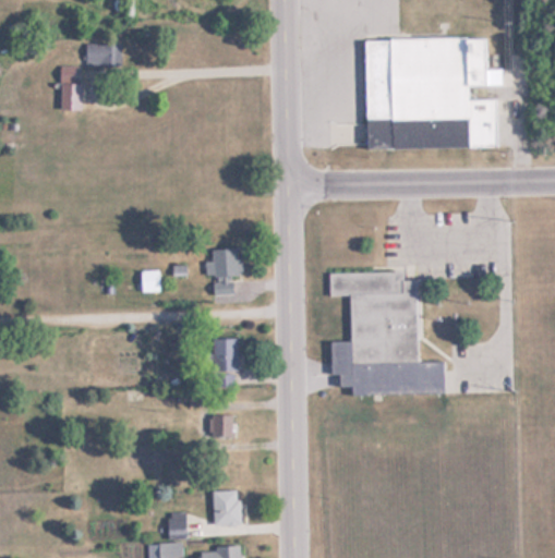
[(365,121),(468,120),(468,148),(499,148),(498,99),(469,99),(469,87),(503,86),(503,69),(487,69),(487,37),(364,39),(365,121)]
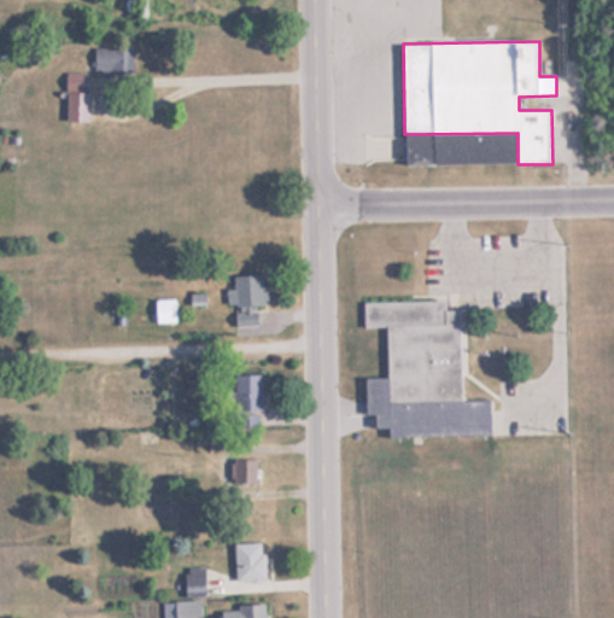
[(136,74),(136,48),(95,48),(95,74),(136,74)]
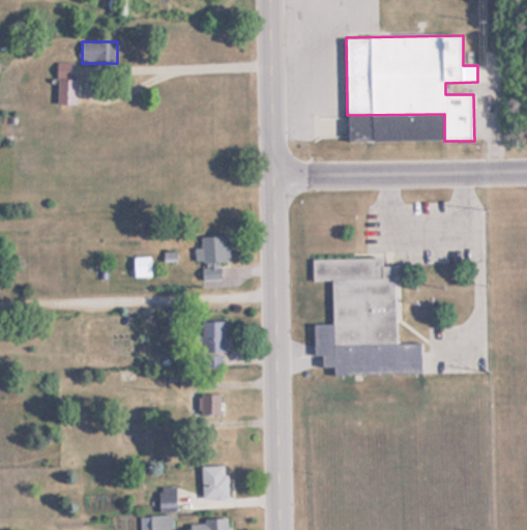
[(58,106),(78,106),(78,63),(58,63),(58,106)]
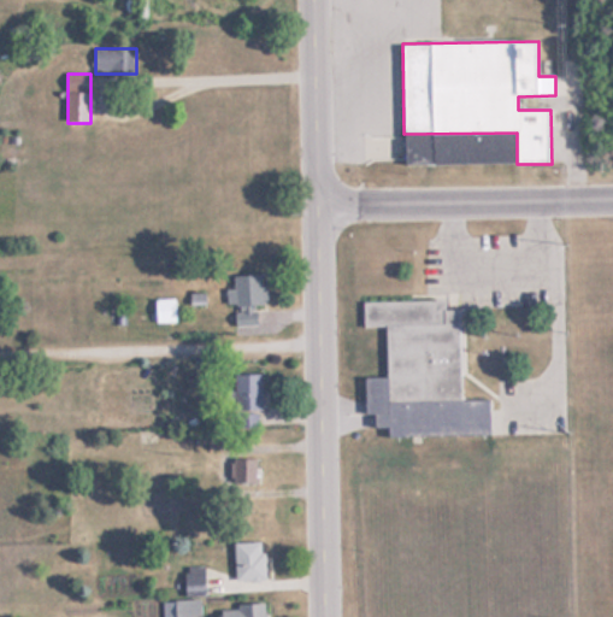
[(230,304),(236,304),(237,325),(259,324),(258,303),(267,303),(266,274),(235,275),(235,288),(229,288),(230,304)]
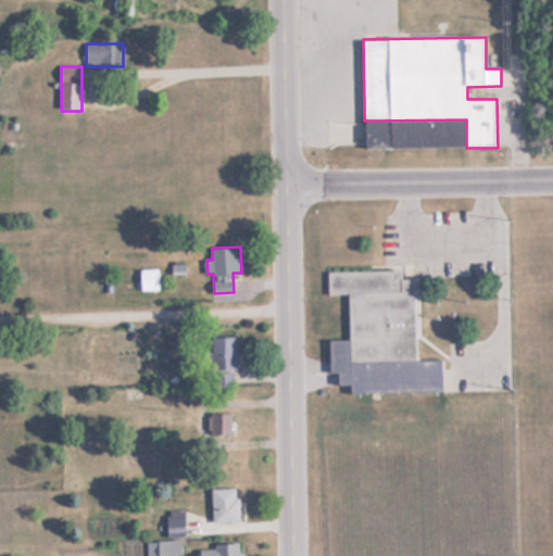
[(160,269),(142,269),(142,289),(160,289),(160,269)]
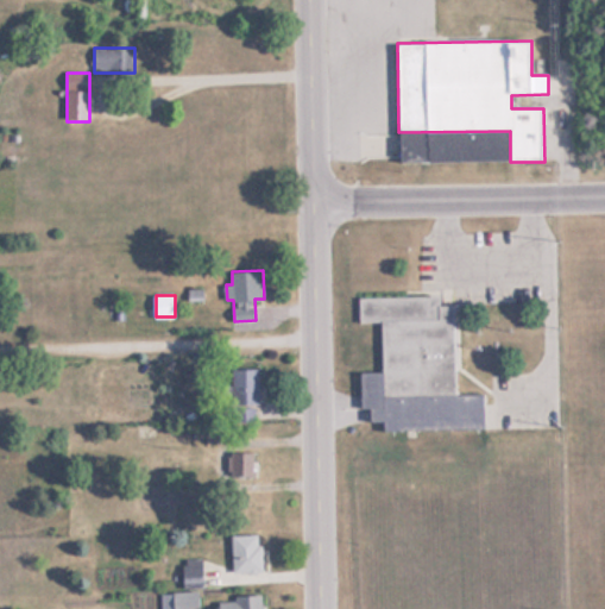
[(487,431),(487,395),(457,394),(457,305),(440,305),(440,296),(360,295),(359,321),(382,322),(382,384),(364,384),(364,399),(371,399),(371,420),(384,420),(384,429),(487,431)]
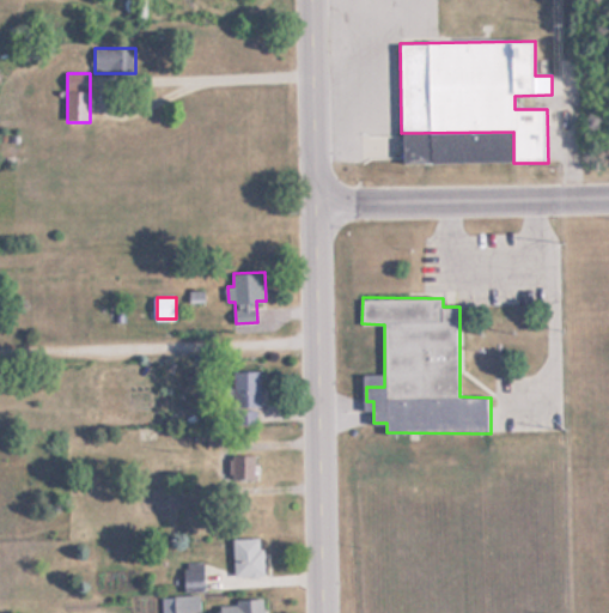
[(262,371),(235,371),(235,411),(262,411),(262,371)]
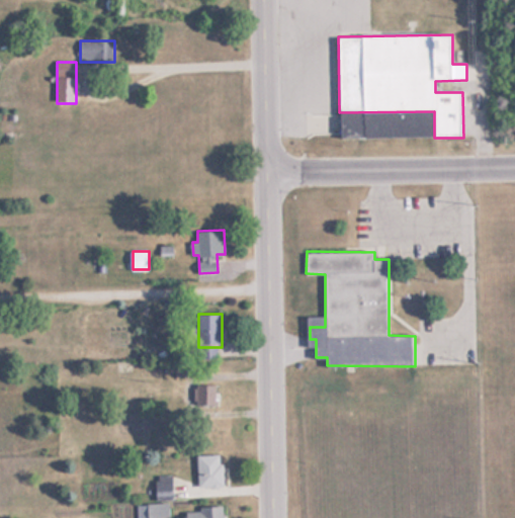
[(216,405),(216,387),(197,387),(197,405),(216,405)]
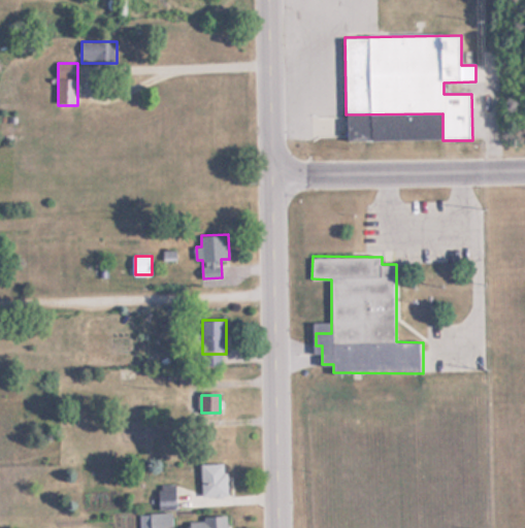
[(228,464),(202,464),(202,497),(228,497),(228,464)]
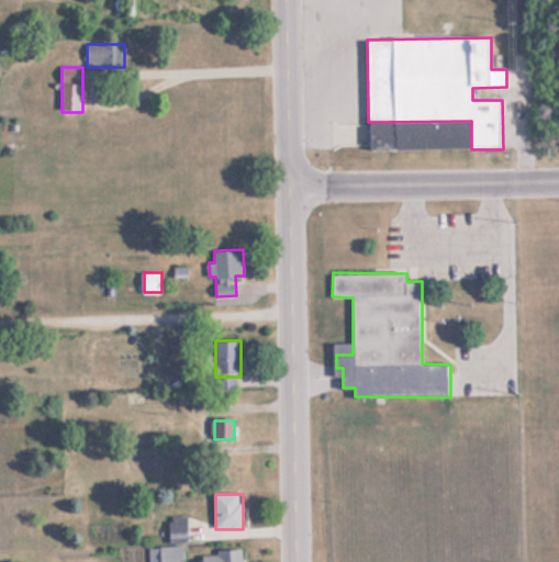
[(171,542),(189,542),(189,518),(171,518),(171,542)]
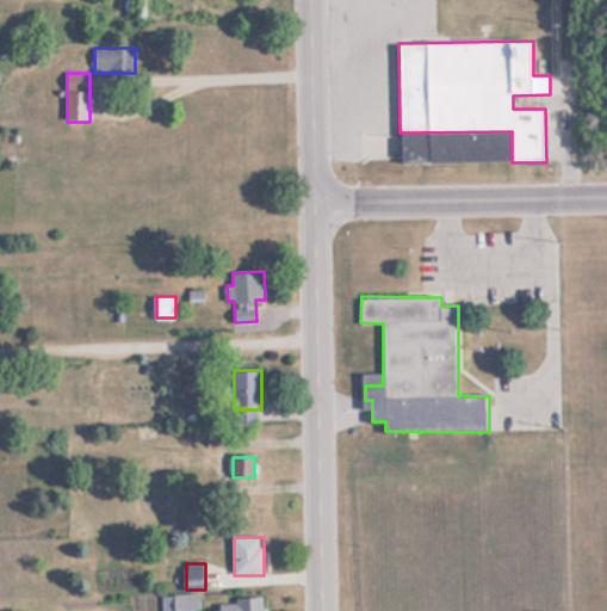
[(202,610),(202,594),(165,596),(163,610),(202,610)]
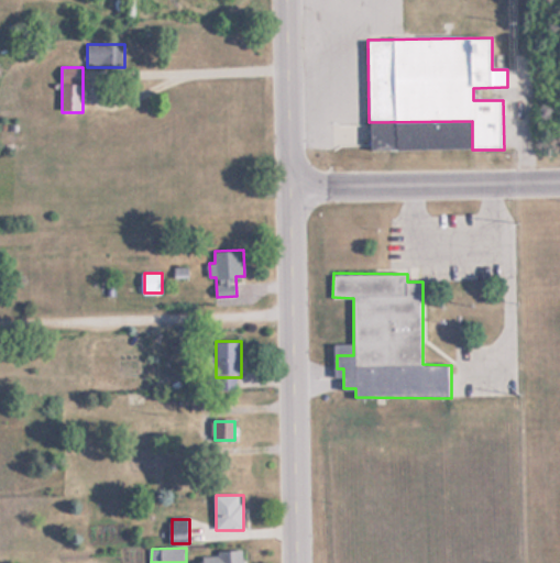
[(245,562),(246,552),(204,552),(202,562),(245,562)]
